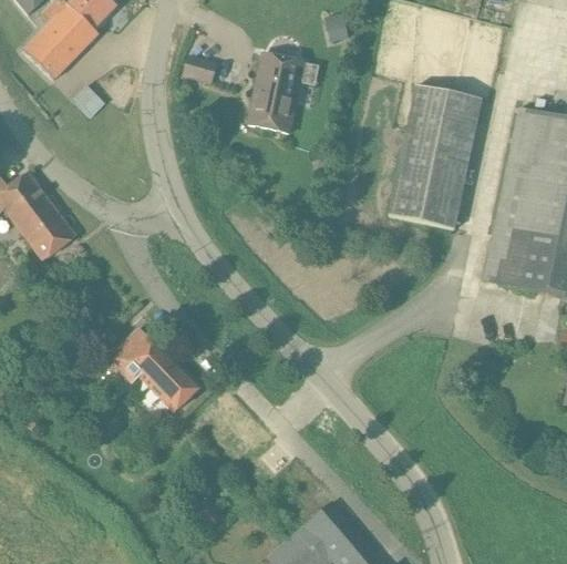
[(16,0),(28,14),(40,0),(16,0)]
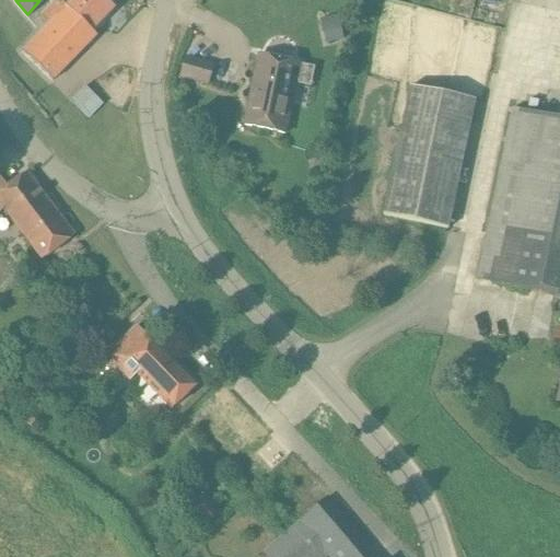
[(117,4),(113,0),(71,0),(54,0),(44,11),(53,19),(26,47),(56,76),(98,31),(95,27),(117,4)]
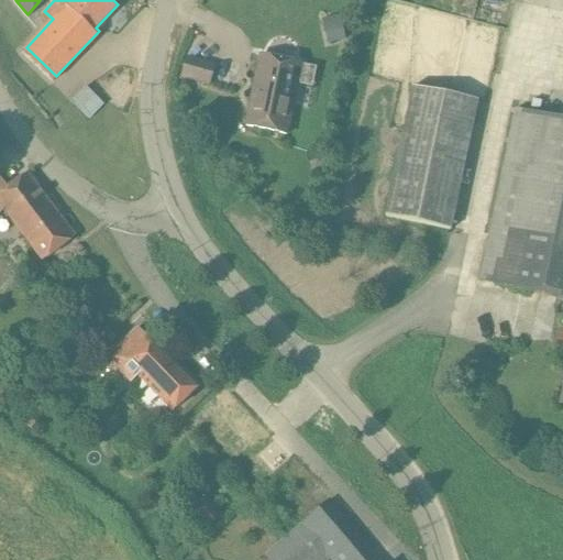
[(339,13),(322,17),(327,41),(344,37),(339,13)]
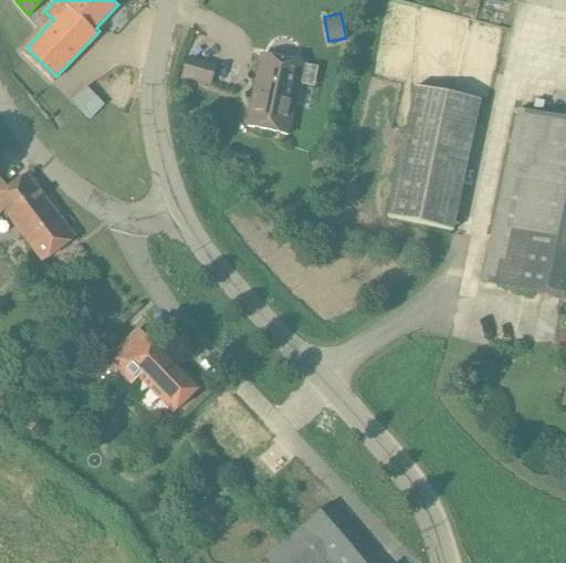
[(318,65),(302,62),(263,54),(249,123),(287,131),(297,82),(314,85),(318,65)]
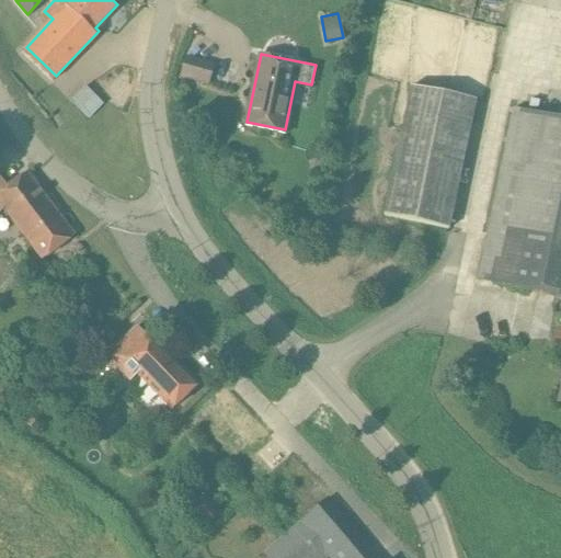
[(213,63),(187,56),(183,72),(208,79),(213,63)]
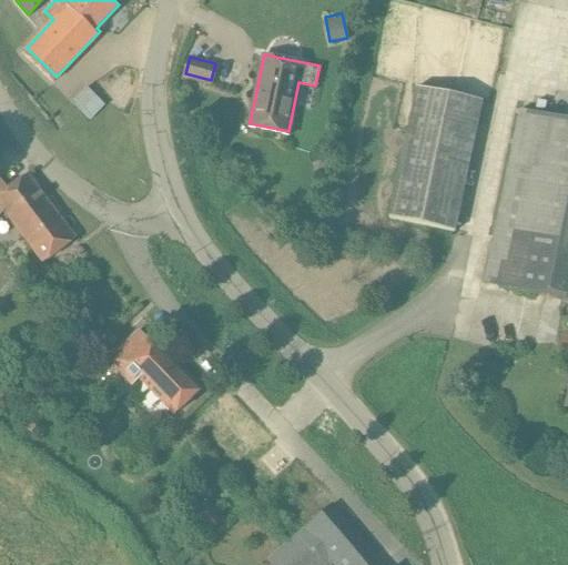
[(105,103),(87,84),(71,100),(90,119),(105,103)]
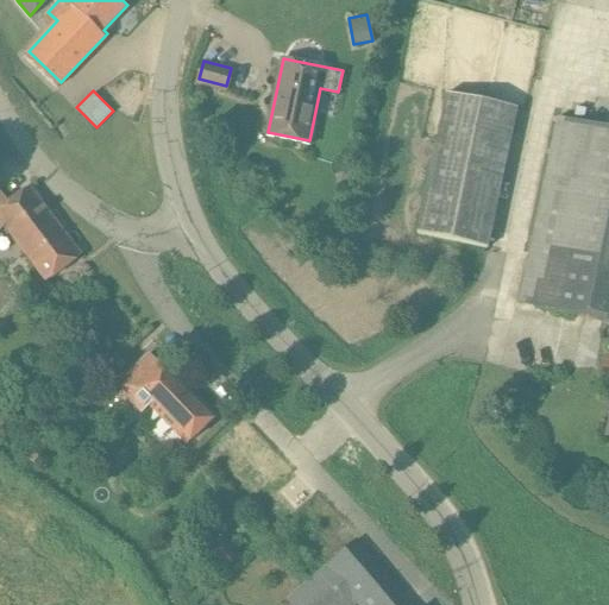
[(437,92),(413,233),(487,245),(510,105),(437,92)]
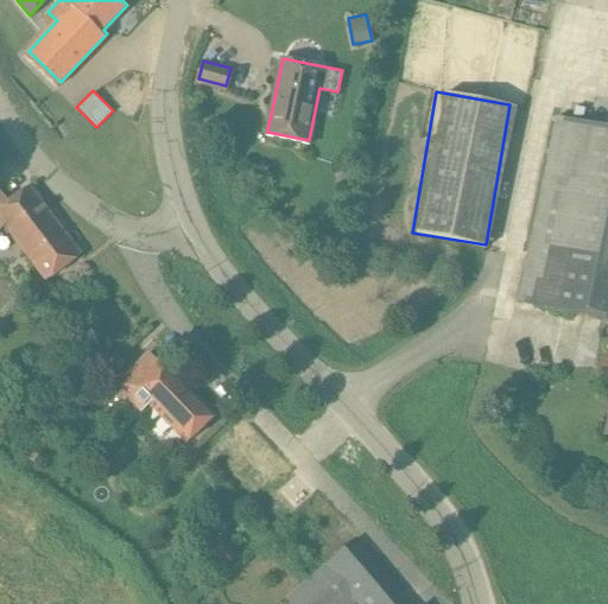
[(607,125),(556,114),(517,300),(607,318),(607,125)]
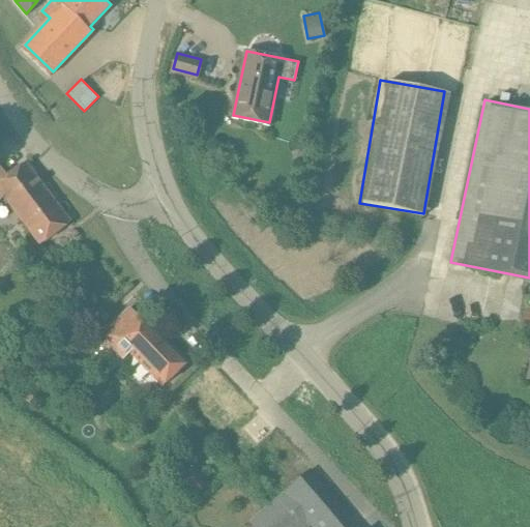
[(6,175),(0,166),(0,200),(4,197),(39,243),(69,220),(26,160),(6,175)]
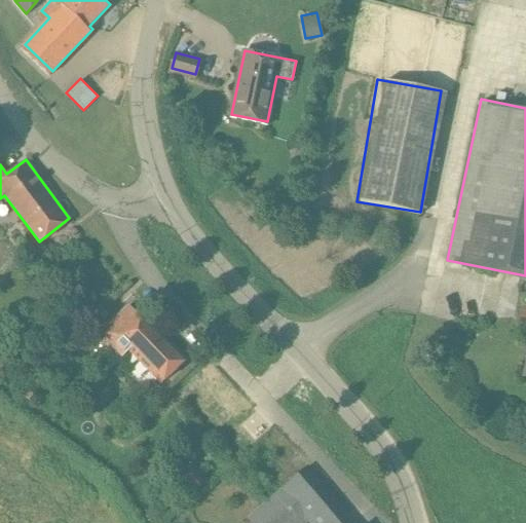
[(141,318),(127,304),(99,333),(122,356),(128,349),(163,384),(188,359),(144,314),(141,318)]
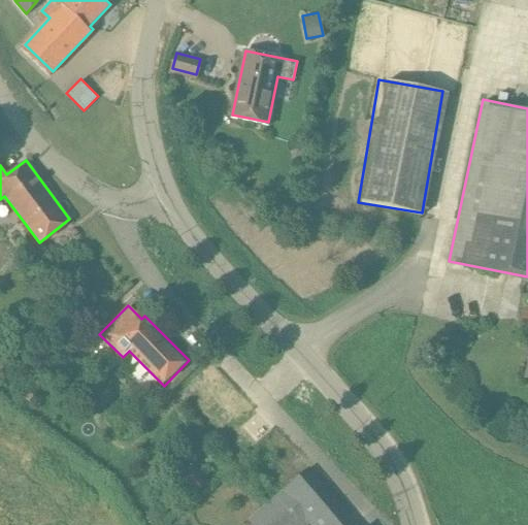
[(209,481),(193,461),(177,474),(193,494),(209,481)]
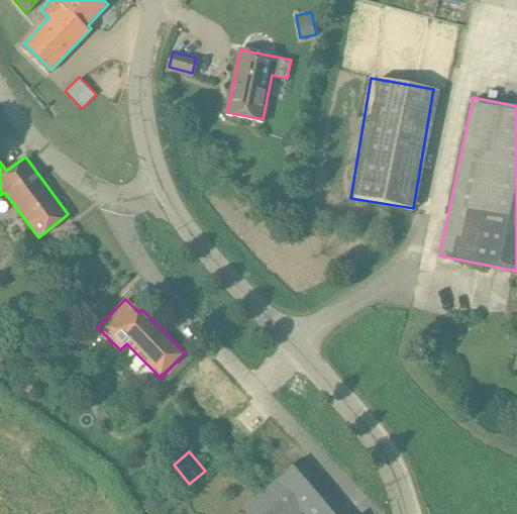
[(349,513),(301,455),(237,512),(238,513),(299,513),(303,511),(305,513),(349,513)]
